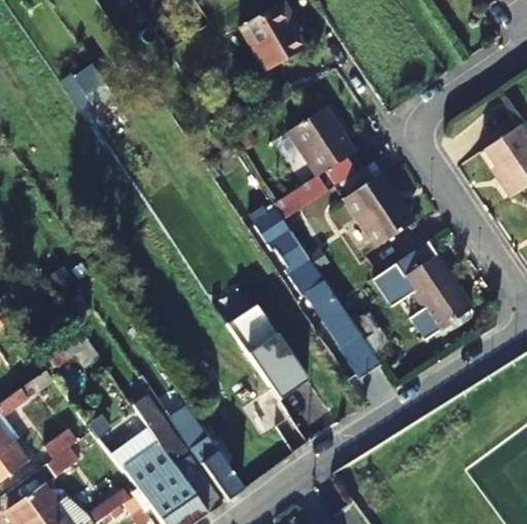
[(239,25),(221,35),(248,79),(266,69),(304,46),(289,21),(292,19),(282,0),(239,25)]
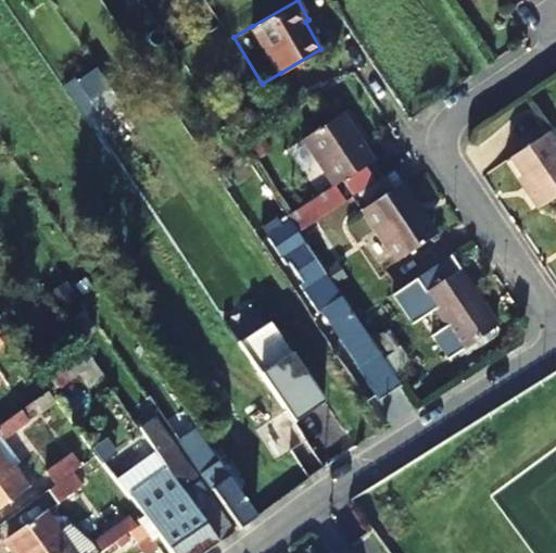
[(95,114),(115,145),(140,127),(98,65),(78,79),(100,111),(95,114)]
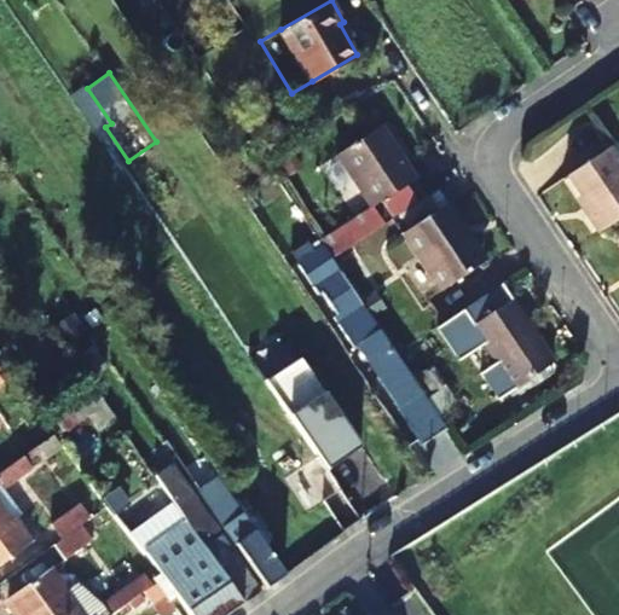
[(382,123),(340,151),(374,204),(416,175),(382,123)]
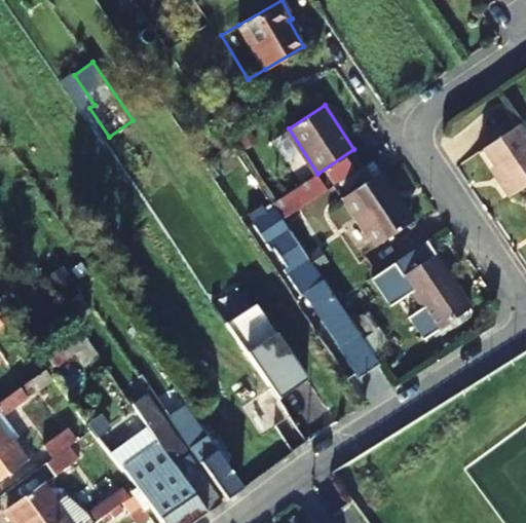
[(510,195),(525,183),(525,134),(518,121),(483,145),(504,177),(499,180),(510,195)]
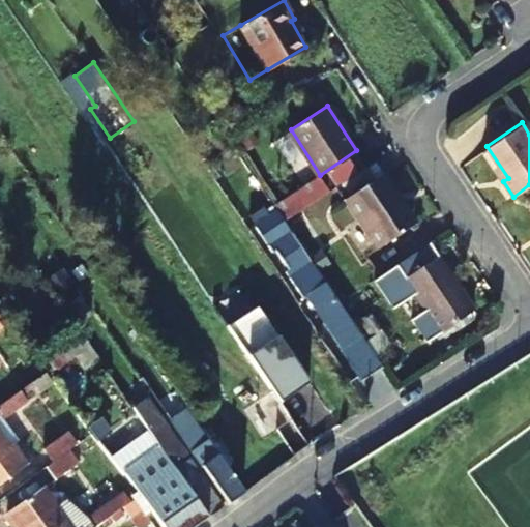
[(375,178),(366,165),(343,181),(351,194),(375,178)]
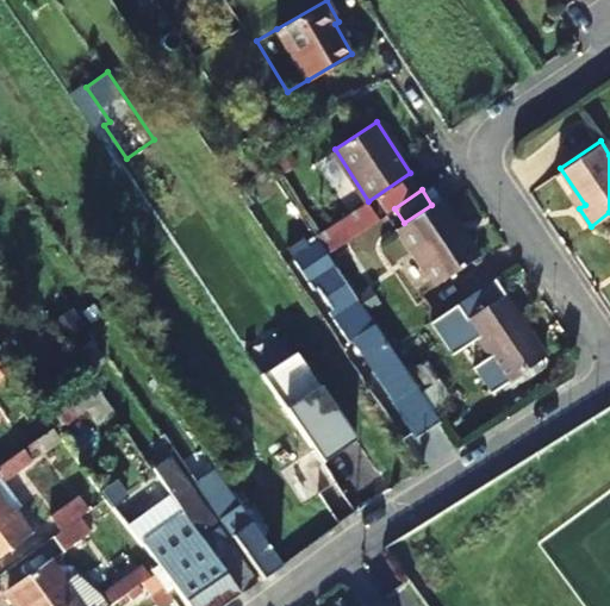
[(404,223),(397,227),(434,286),(477,257),(453,220),(455,218),(442,198),(431,205),(404,223)]
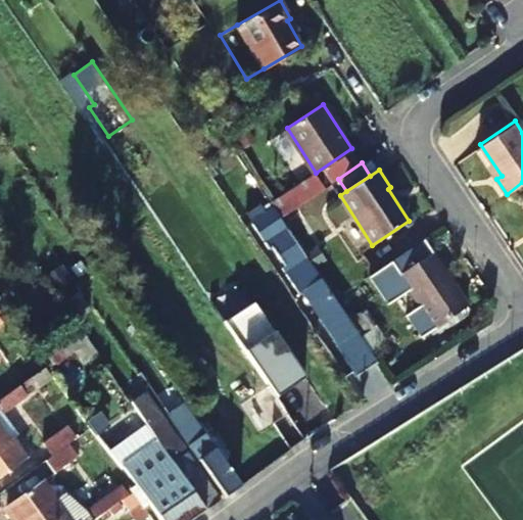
[(281,217),(326,187),(316,173),(272,202),(275,206),(281,217)]
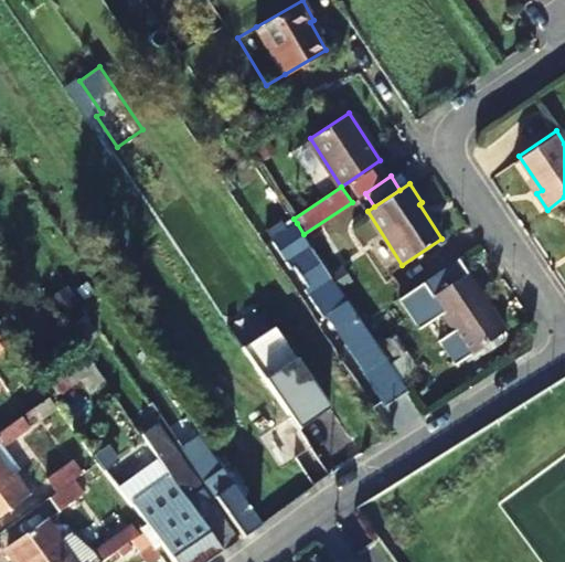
[(274,237),(290,263),(312,247),(304,234),(297,223),(274,237)]
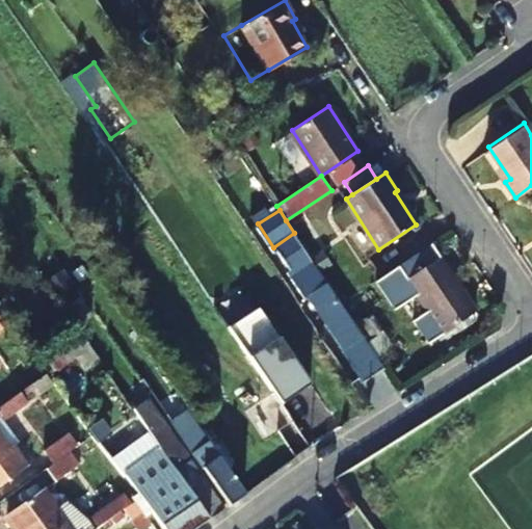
[(289,272),(291,270),(311,257),(294,233),(273,247),(289,272)]
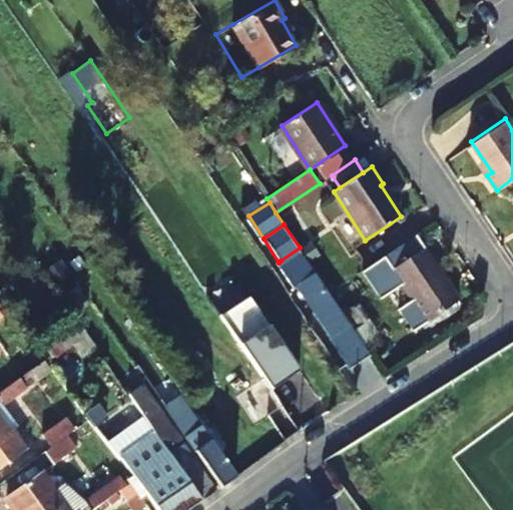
[(424,245),(391,268),(427,320),(459,299),(424,245)]
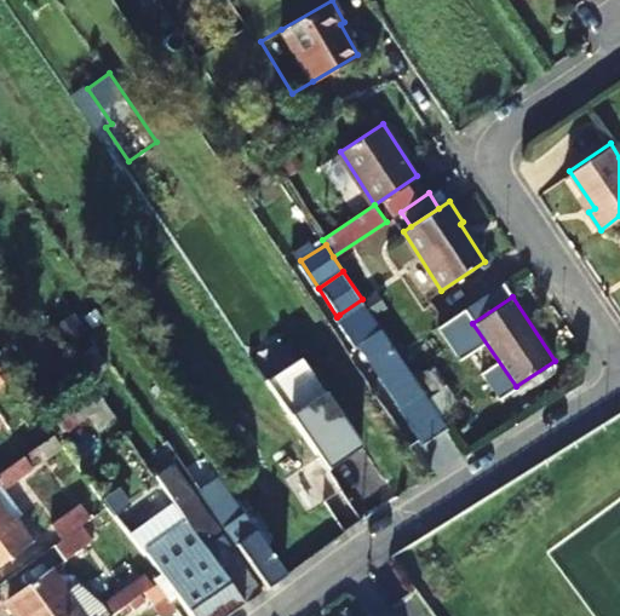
[(362,299),(339,315),(357,343),(361,340),(403,403),(401,404),(424,439),(446,426),(397,352),(362,299)]
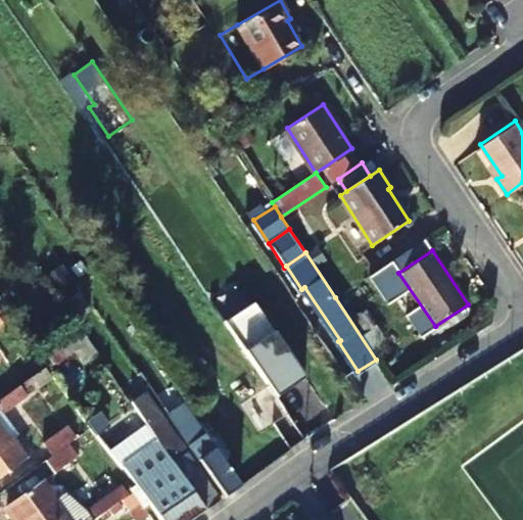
[(422,335),(435,326),(398,273),(386,281),(422,335)]
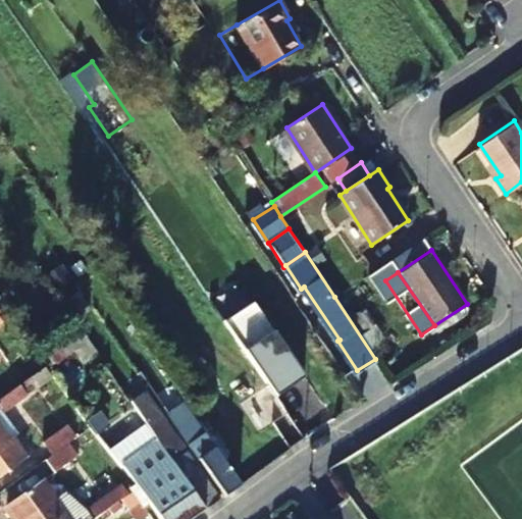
[(278,369),(293,392),(310,380),(295,358),(278,369)]
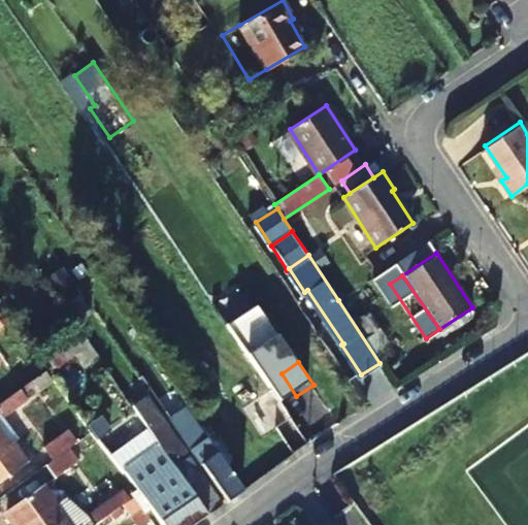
[(0,402),(0,478),(27,458),(14,439),(19,437),(2,415),(28,396),(22,387),(0,402)]
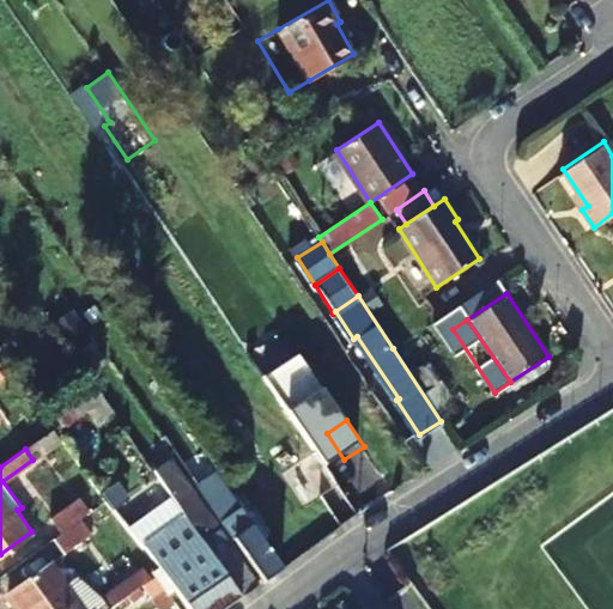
[(316,449),(284,472),(307,504),(338,482),(316,449)]
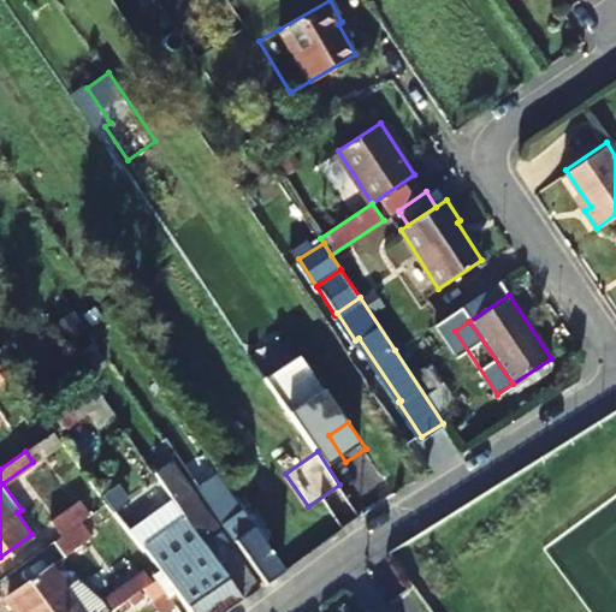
[(153,468),(175,498),(243,599),(260,587),(171,456),(153,468)]
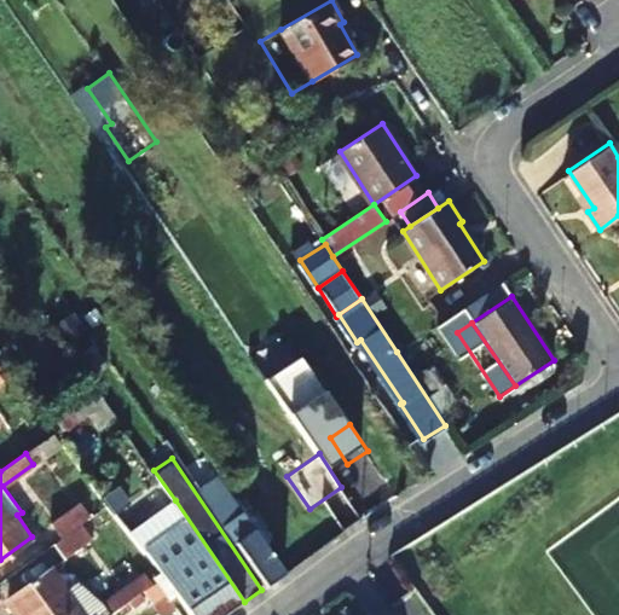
[(285,573),(221,476),(202,488),(267,585),(285,573)]
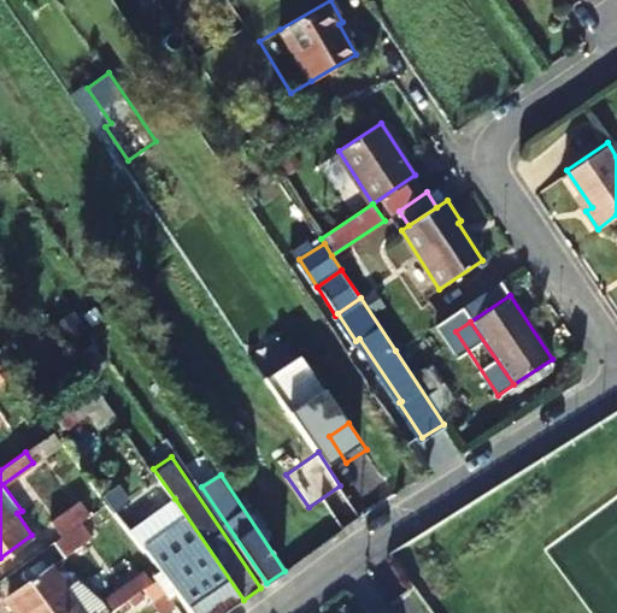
[(223,612),(244,600),(175,499),(131,530),(146,550),(148,549),(193,612),(223,612)]
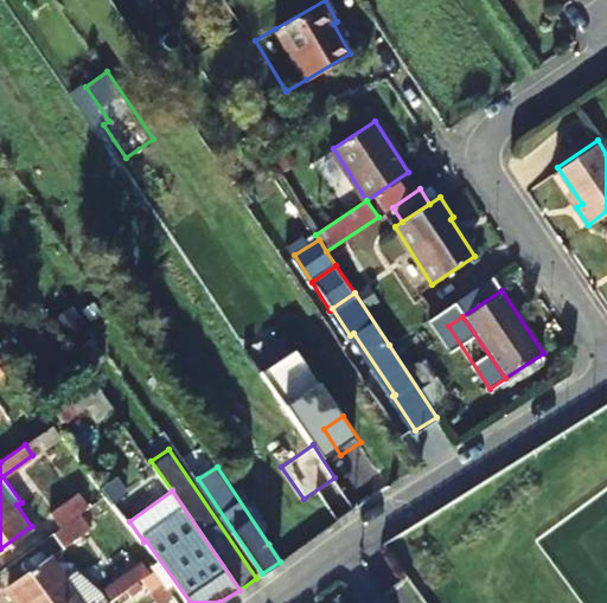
[(89,505),(80,492),(52,511),(61,525),(89,505)]
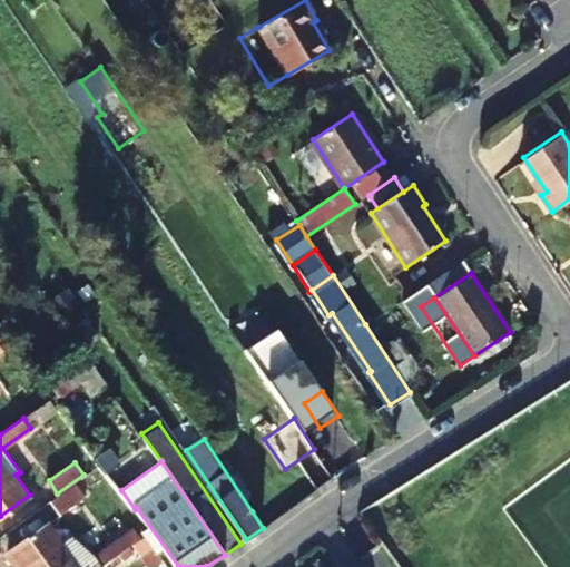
[(61,515),(85,497),(75,484),(51,501),(61,515)]
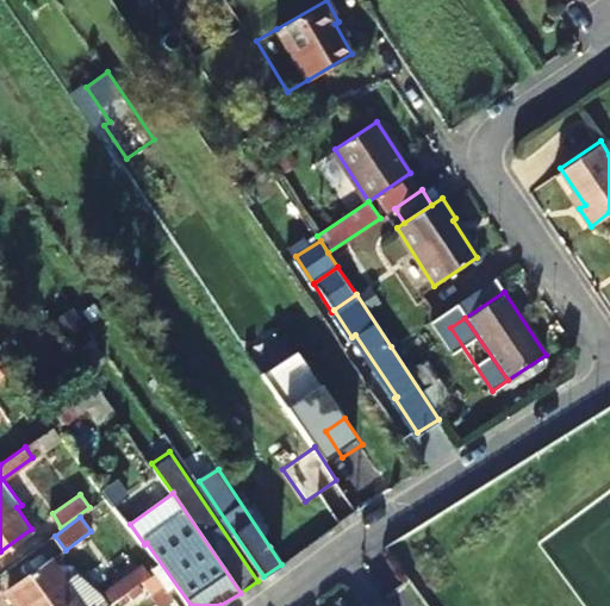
[(81,605),(64,582),(68,580),(67,579),(53,558),(8,589),(20,605),(81,605)]
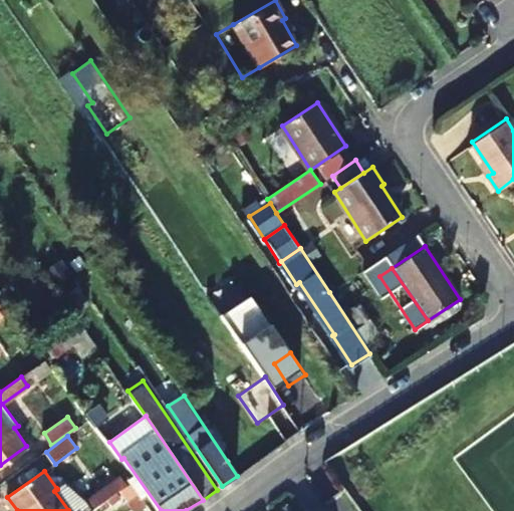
[(125,485),(118,475),(85,499),(92,510),(119,490),(125,485)]
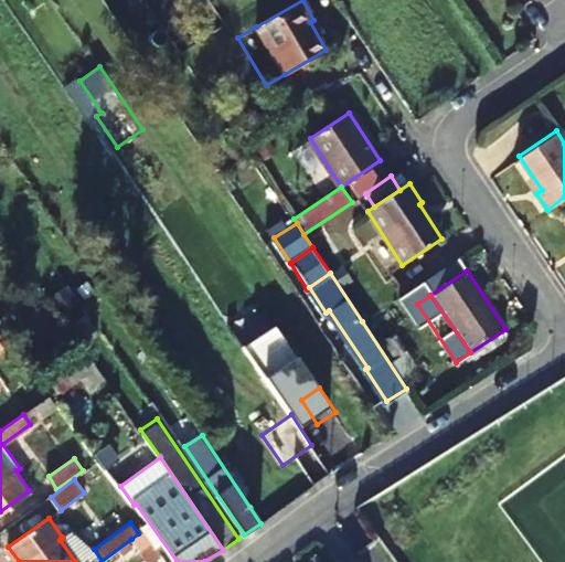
[(153,542),(145,529),(138,533),(131,539),(140,552),(153,542)]
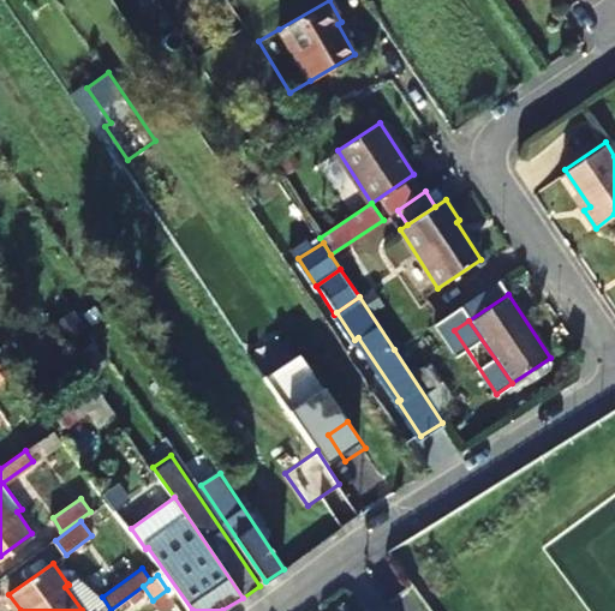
[(107,610),(111,610),(102,597),(77,576),(67,583),(69,585),(65,587),(82,610),(107,610)]
